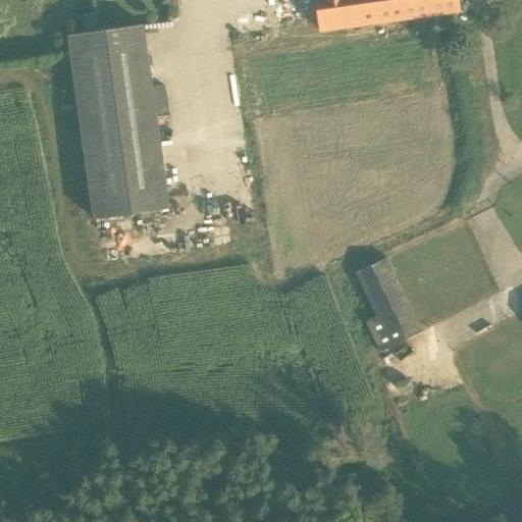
[(315,0),(319,30),(461,9),(459,0),(315,0)]
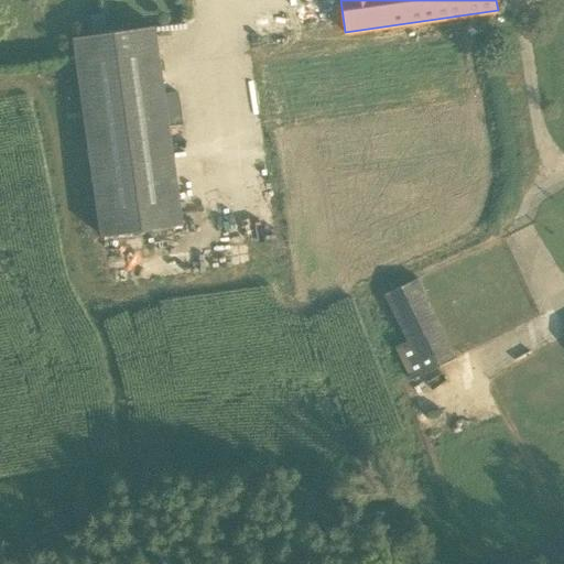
[(84,36),(106,33),(104,14),(80,18),(84,36)]
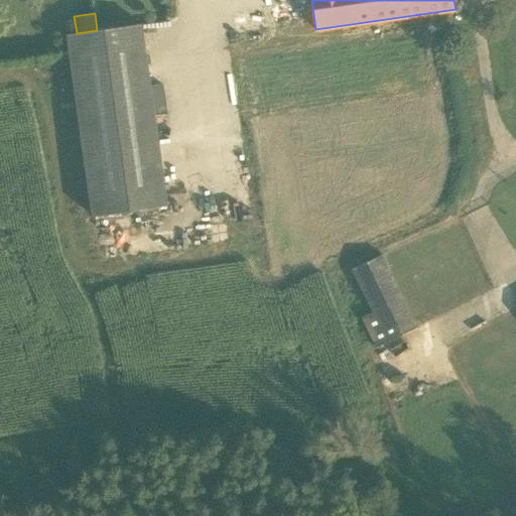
[(93,216),(167,206),(141,23),(97,30),(77,33),(68,34),(93,216)]
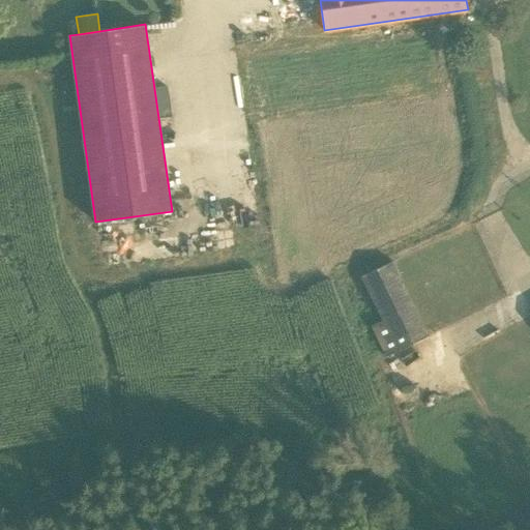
[(388,355),(430,334),(393,260),(363,273),(384,318),(373,323),(388,355)]
